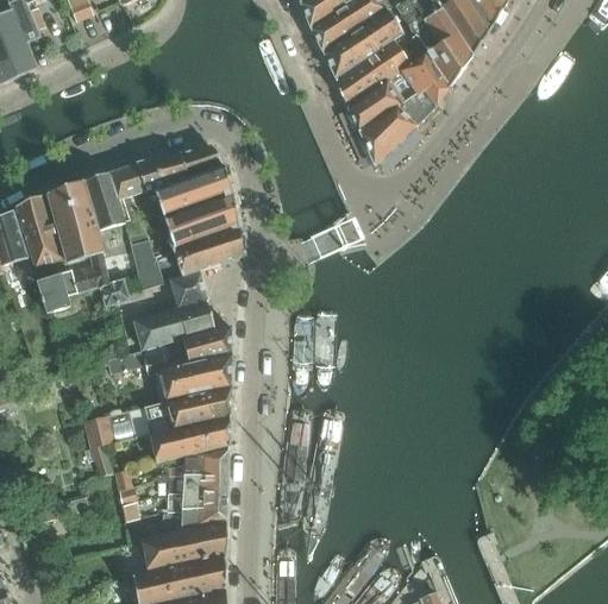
[(10,0),(7,1),(0,4),(0,83),(35,68),(50,62),(39,36),(38,31),(36,26),(29,8),(25,0),(10,0)]
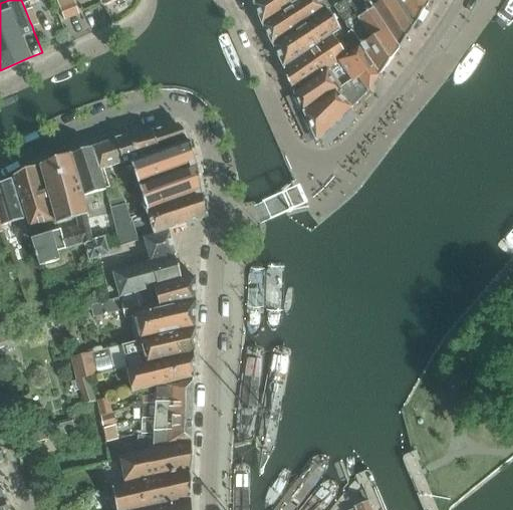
[(58,0),(62,10),(69,8),(66,0),(58,0)]
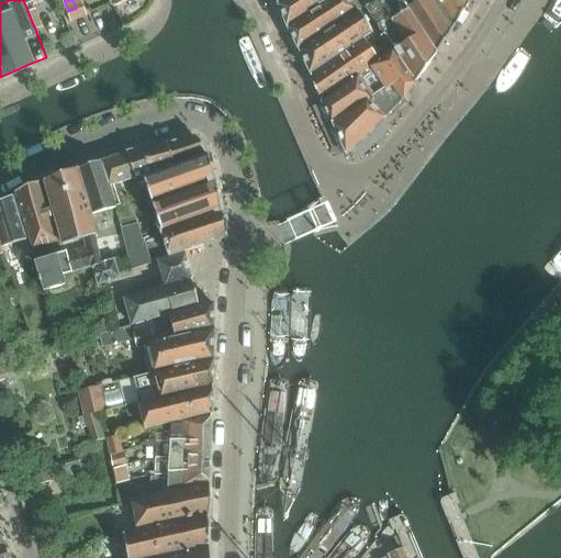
[(73,0),(76,9),(83,6),(81,0),(73,0)]
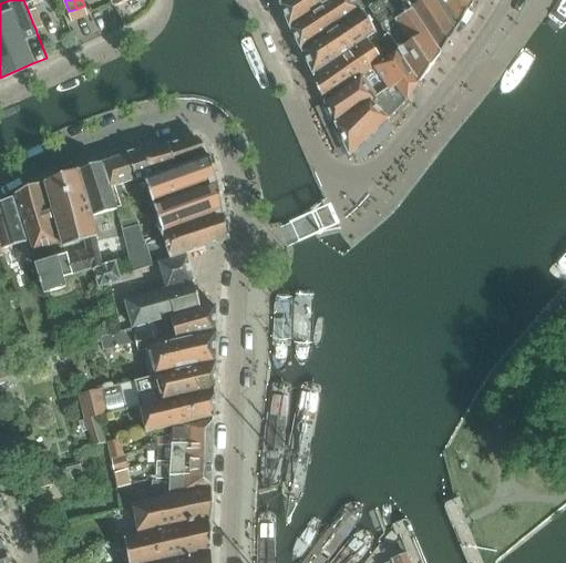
[(280,0),(289,24),(329,0),(280,0)]
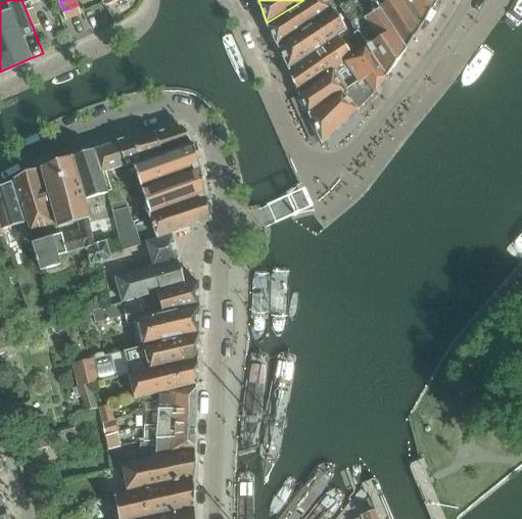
[(303,0),(267,22),(277,41),(330,7),(325,0),(303,0)]
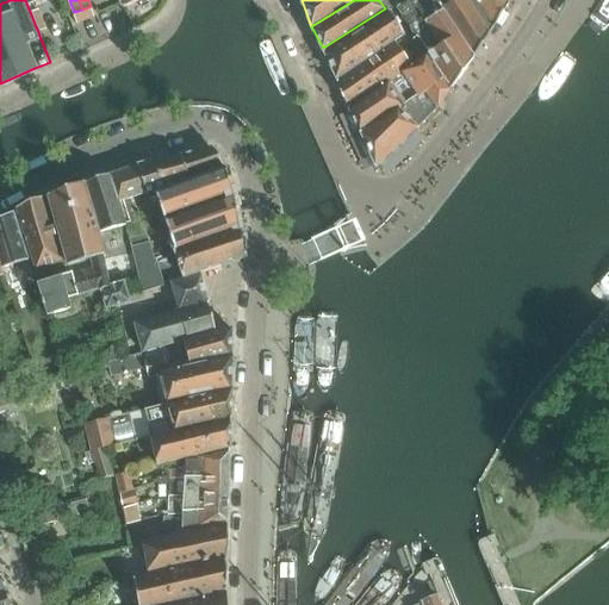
[(379,0),(385,8),(386,7),(395,2),(398,0),(436,0),(440,4),(441,4),(470,47),(473,50),(473,51),(478,45),(489,29),(489,27),(492,24),(478,0),(379,0)]
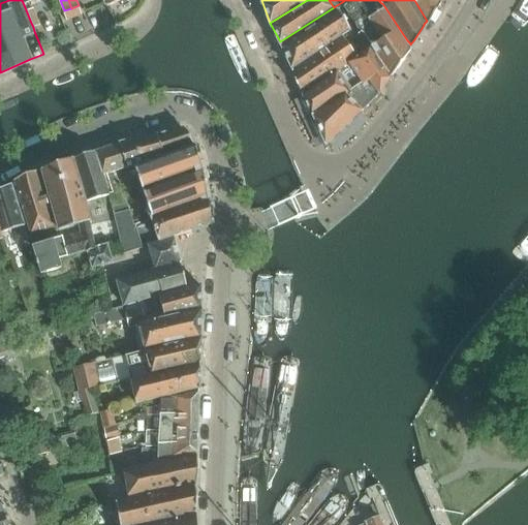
[(386,69),(389,72),(389,73),(409,47),(382,5),(381,6),(376,0),(347,0),(343,3),(386,69)]
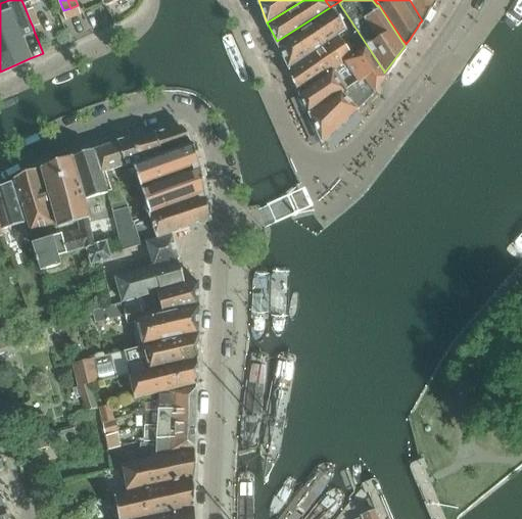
[(410,0),(422,20),(424,16),(433,0),(410,0)]
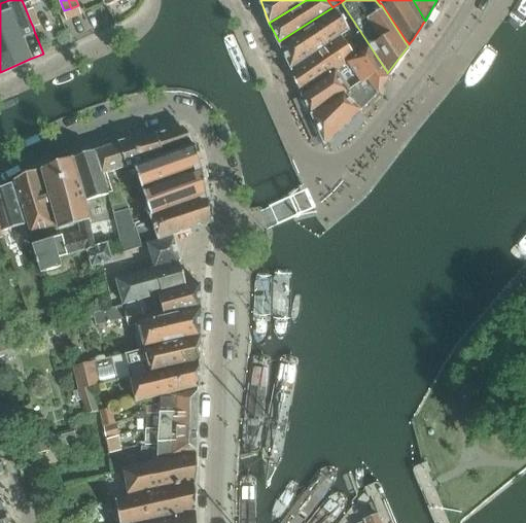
[(31,5),(25,7),(31,23),(37,21),(31,5)]
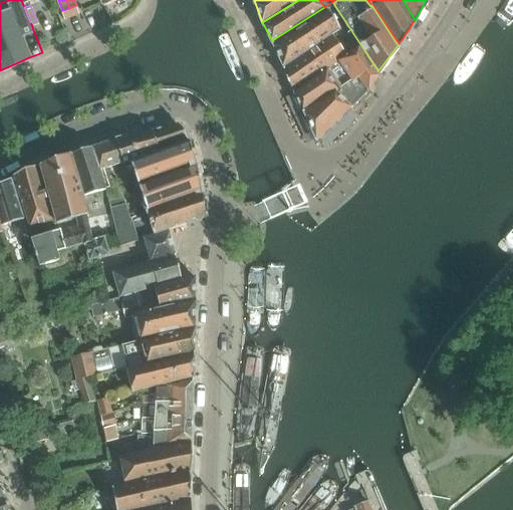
[(283,62),(331,30),(331,29),(338,25),(325,6),(324,7),(272,40),(283,62)]
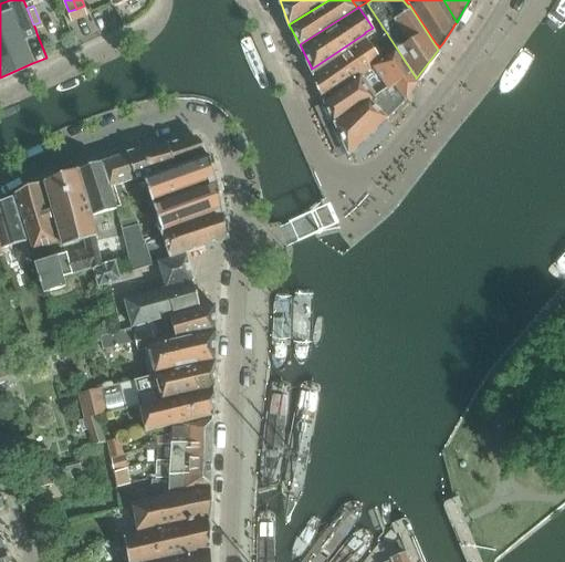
[(382,55),(365,33),(312,69),(323,96),(373,61),(382,55)]
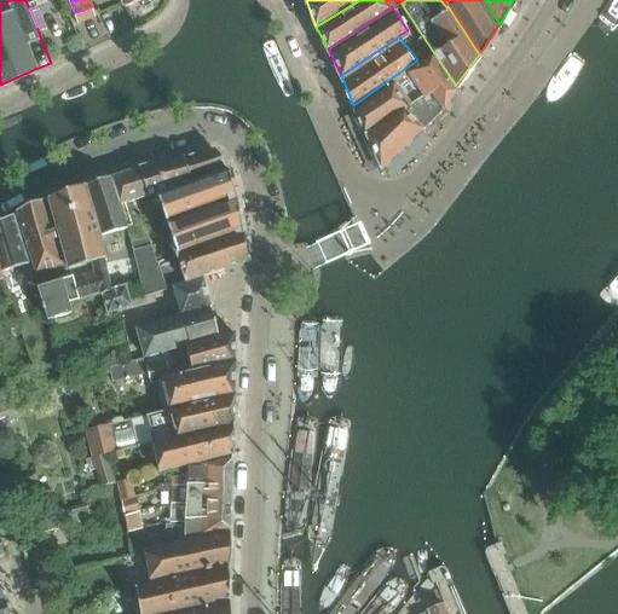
[(429,88),(443,105),(455,87),(450,81),(431,52),(417,61),(408,67),(426,91),(429,88)]
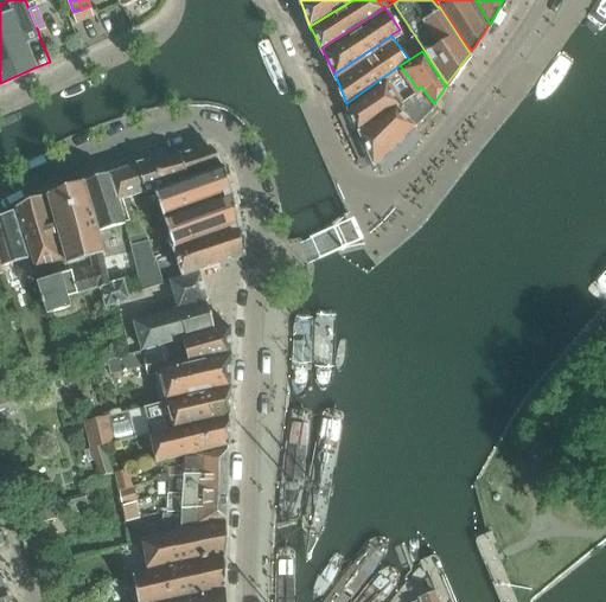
[(418,89),(400,65),(346,103),(358,128),(418,89)]
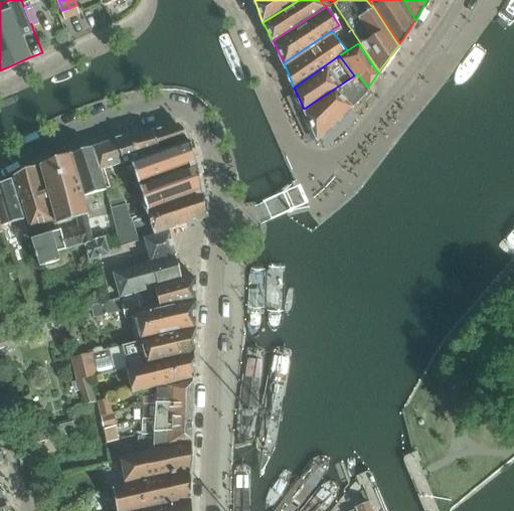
[(354,75),(304,109),(316,137),(367,88),(368,88),(357,73),(354,75)]
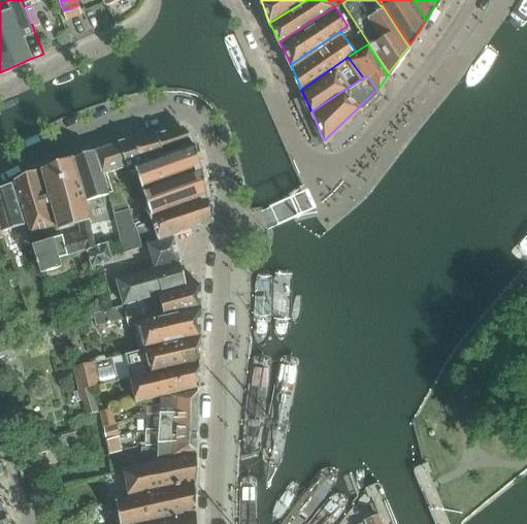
[(193,141),(182,125),(133,137),(140,160),(193,141)]
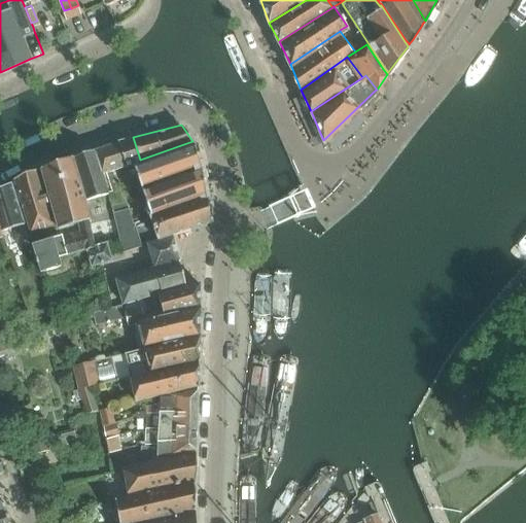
[(133,137),(117,141),(126,163),(127,165),(129,164),(133,163),(140,160),(133,137)]
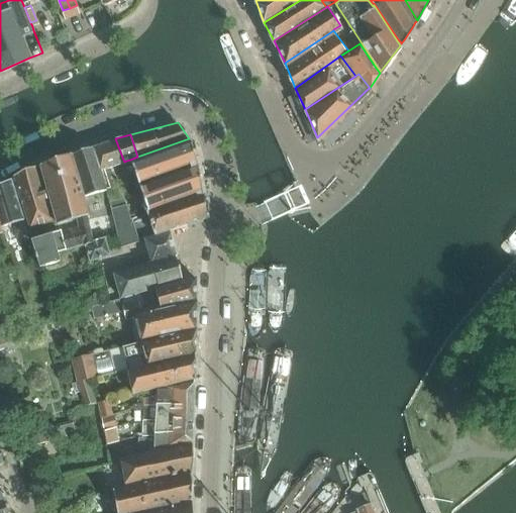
[(97,144),(104,167),(123,160),(115,138),(97,144)]
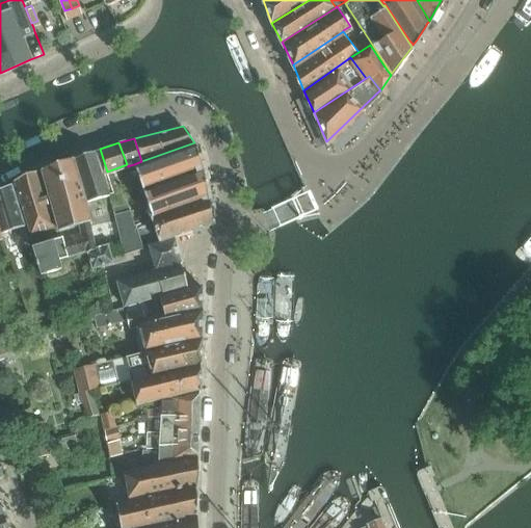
[(141,161),(134,164),(142,187),(202,166),(194,143),(194,142),(141,161)]
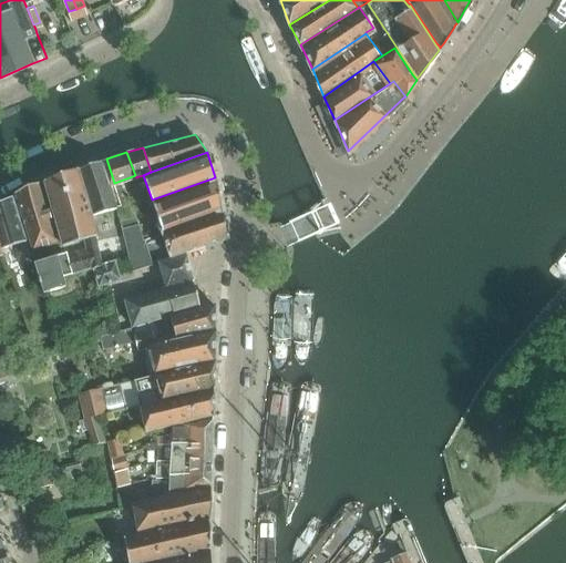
[(105,186),(114,183),(106,159),(105,159),(78,167),(80,173),(92,212),(112,207),(105,186)]
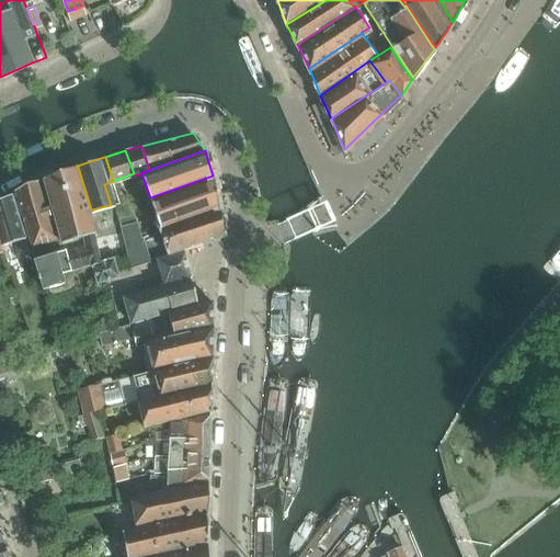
[(56,216),(53,217),(59,235),(53,237),(54,241),(45,245),(47,253),(33,258),(43,286),(65,280),(63,270),(92,262),(98,281),(120,274),(117,268),(114,256),(100,259),(90,209),(77,171),(76,166),(55,173),(44,178),(46,184),(56,216)]
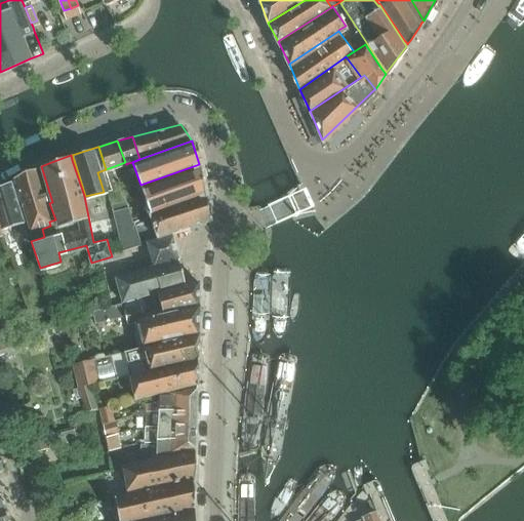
[(199,164),(140,185),(150,213),(158,235),(165,233),(171,231),(207,218),(205,195),(205,193),(199,164)]
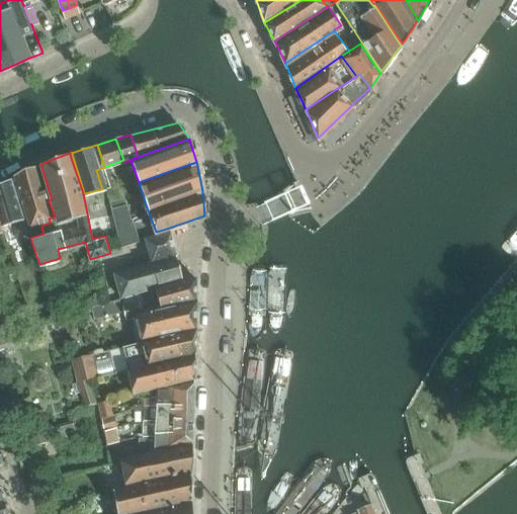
[(29,225),(49,219),(55,217),(49,200),(39,172),(37,166),(30,168),(14,176),(29,225)]
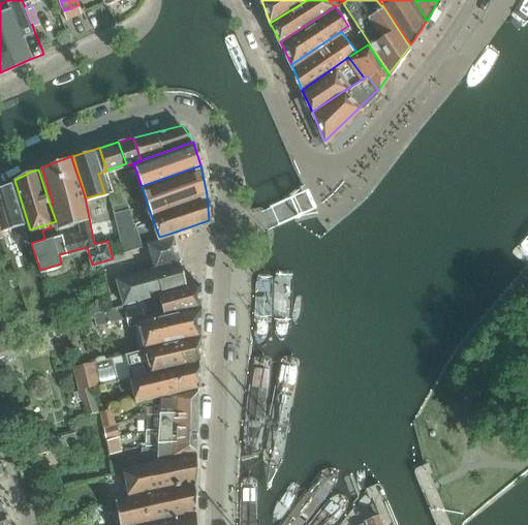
[(0,229),(1,229),(24,222),(11,181),(4,184),(0,186),(0,229)]
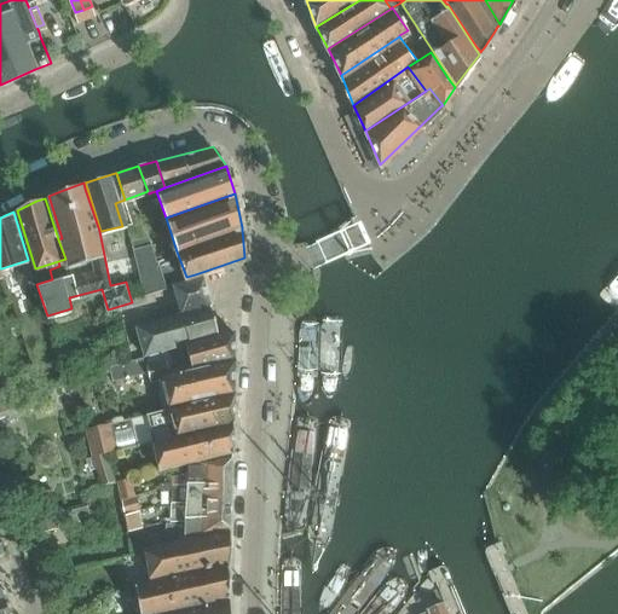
[(156,226),(136,231),(146,277),(167,272),(156,226)]
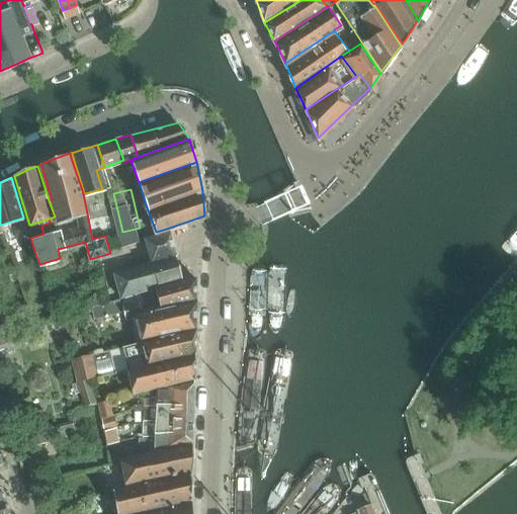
[(151,260),(113,270),(119,295),(120,294),(181,278),(175,253),(169,230),(145,236),(147,243),(151,260)]
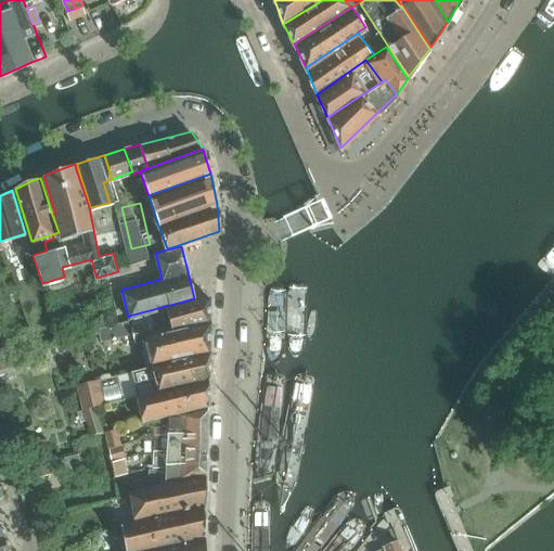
[(129,261),(116,265),(118,271),(131,267),(129,261)]
